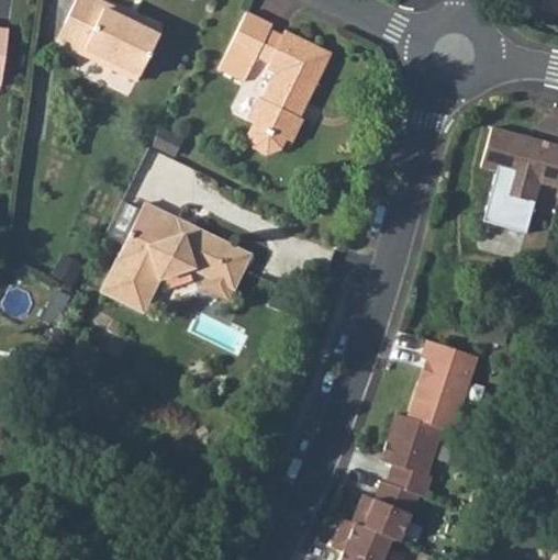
[(74,0),(65,21),(80,28),(73,43),(70,47),(136,81),(162,31),(138,20),(136,25),(121,18),(123,12),(98,0),(74,0)]
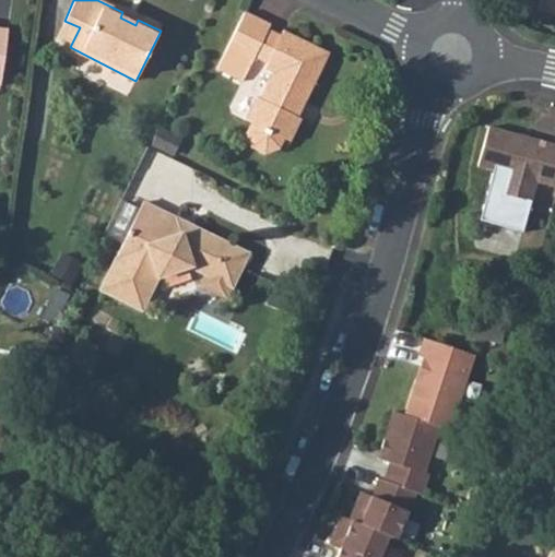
[(545,0),(543,9),(554,11),(554,0),(545,0)]
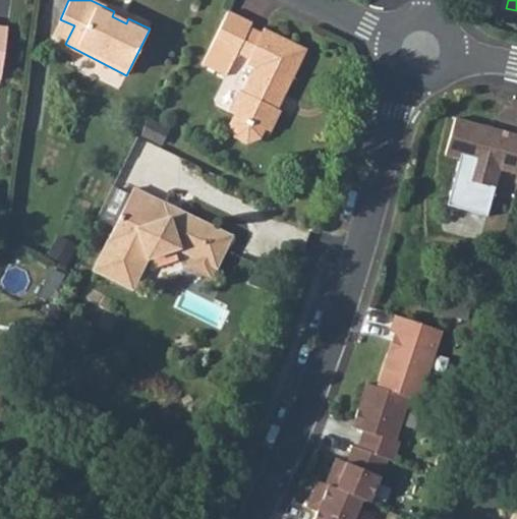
[(235,57),(237,52),(249,27),(251,22),(228,11),(212,46),(235,57)]
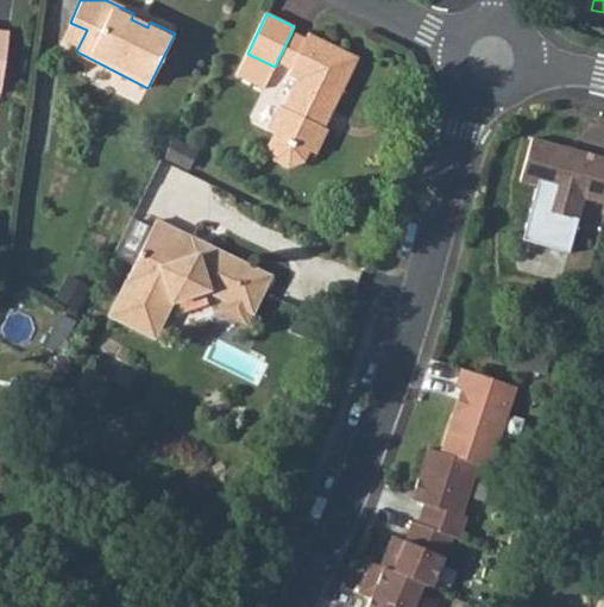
[(70,23),(62,38),(79,47),(87,30),(70,23)]
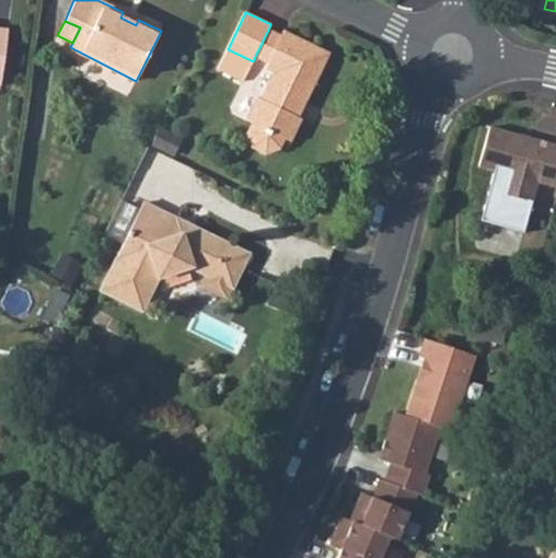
[(268,30),(255,56),(268,64),(281,35),(268,30)]
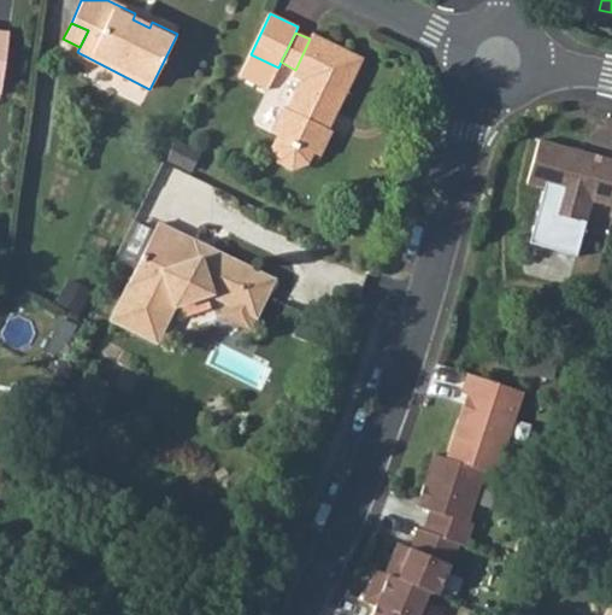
[(310,39),(295,70),(293,76),(301,80),(288,111),(283,109),(272,134),(278,138),(274,148),(277,164),(292,171),(309,167),(315,154),(322,157),(333,130),(324,127),(333,110),(336,112),(362,57),(313,34),(310,39)]
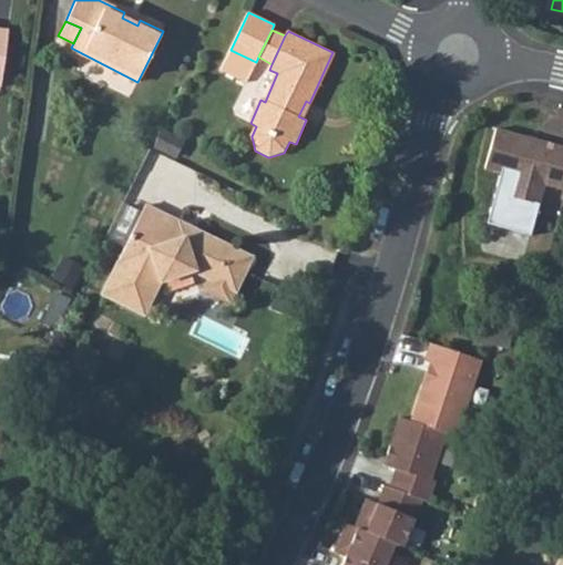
[(0,93),(9,34),(0,32),(0,93)]
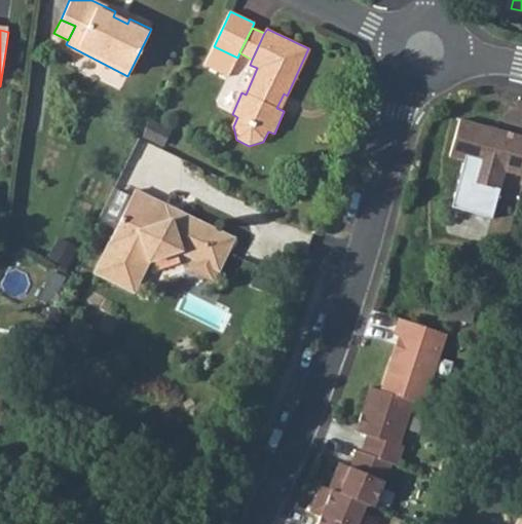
[(521,134),(463,118),(453,155),(468,158),(454,206),(495,217),(509,170),(521,174),(521,134)]
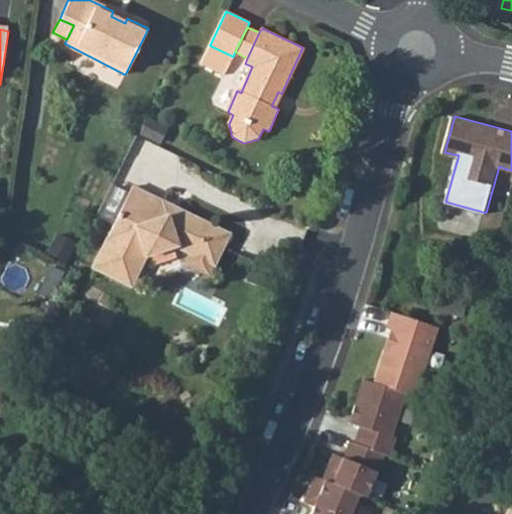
[(187,260),(189,267),(207,275),(213,273),(216,267),(226,247),(218,243),(224,232),(134,189),(95,270),(115,280),(121,268),(139,277),(148,260),(177,249),(190,255),(187,260)]
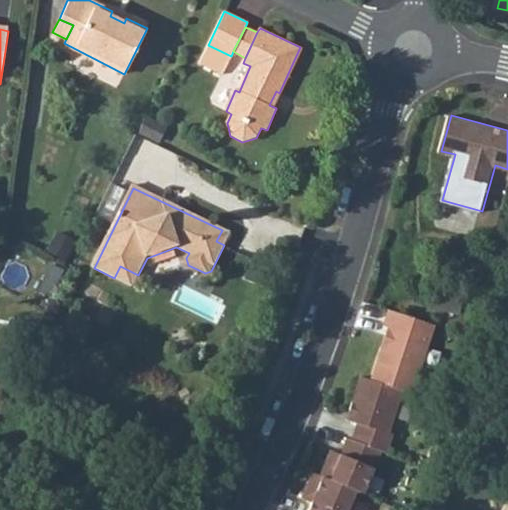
[(222,230),(216,241),(224,245),(230,234),(222,230)]
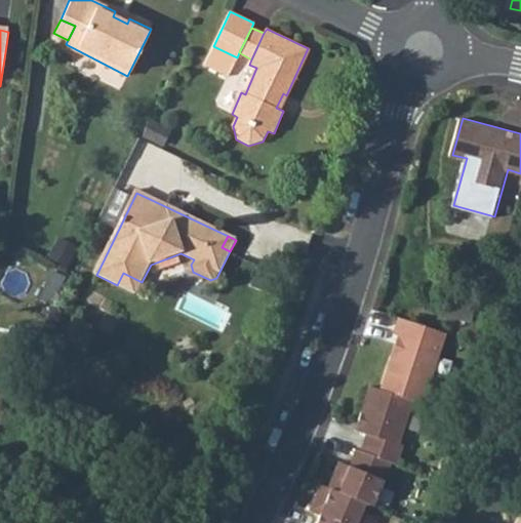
[(123,273),(117,285),(135,294),(142,282),(123,273)]
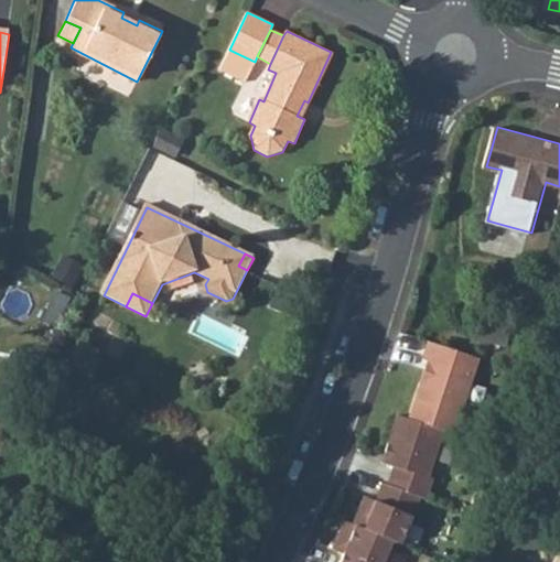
[(483,357),(432,339),(427,358),(432,360),(426,381),(424,381),(412,417),(401,413),(389,451),(391,451),(388,462),(397,465),(391,484),(386,482),(378,499),(367,495),(356,522),(348,519),(336,548),(347,552),(342,561),(385,561),(396,540),(404,543),(423,496),(429,498),(437,477),(432,475),(448,429),(458,432),(483,357)]
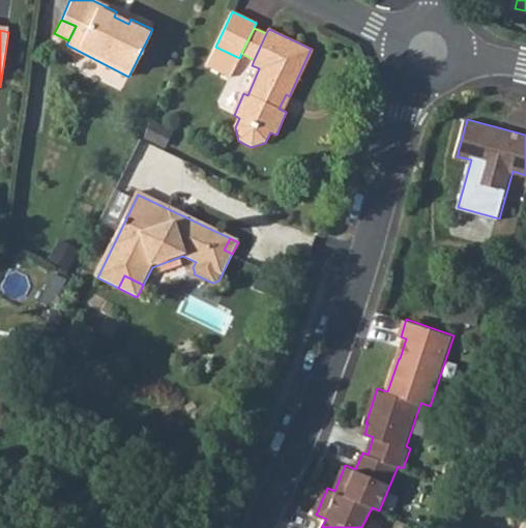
[(198,485),(190,501),(199,506),(208,490),(198,485)]
